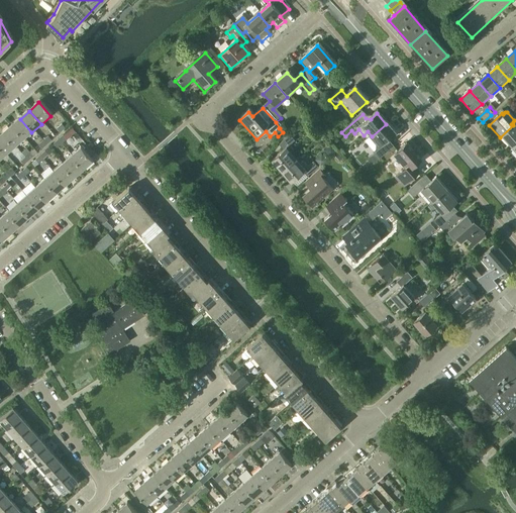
[(31,132),(20,119),(11,126),(23,140),(31,132)]
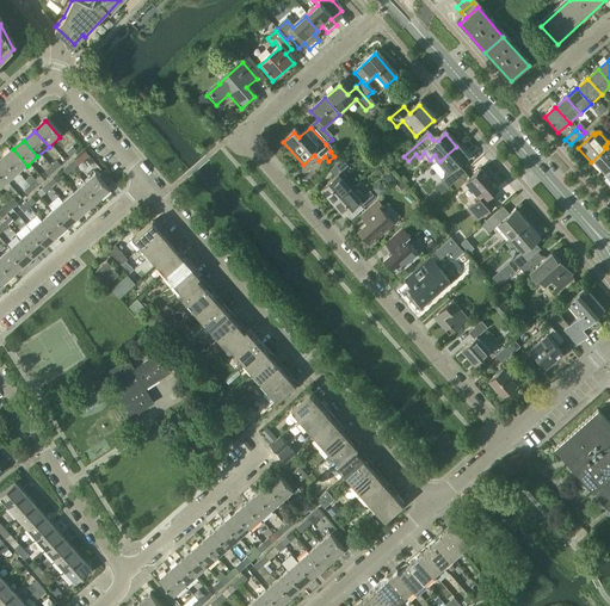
[(439,161),(435,165),(441,171),(447,178),(441,183),(448,191),(464,177),(460,171),(460,166),(467,160),(456,147),(439,161)]
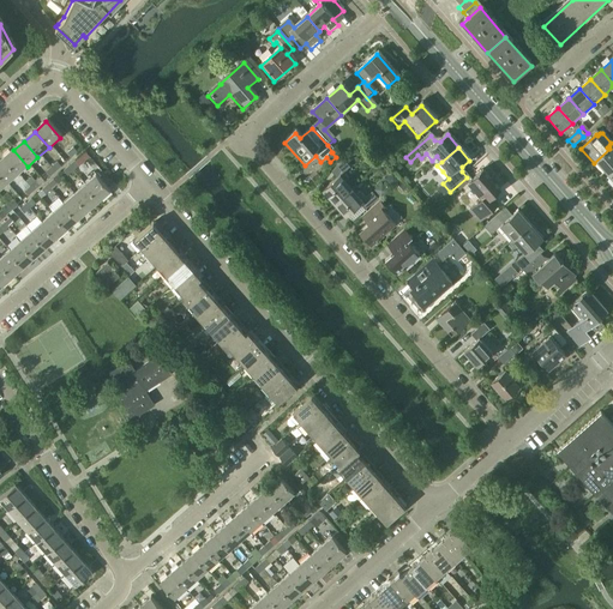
[(612,170),(612,154),(610,149),(594,163),(606,178),(612,170)]
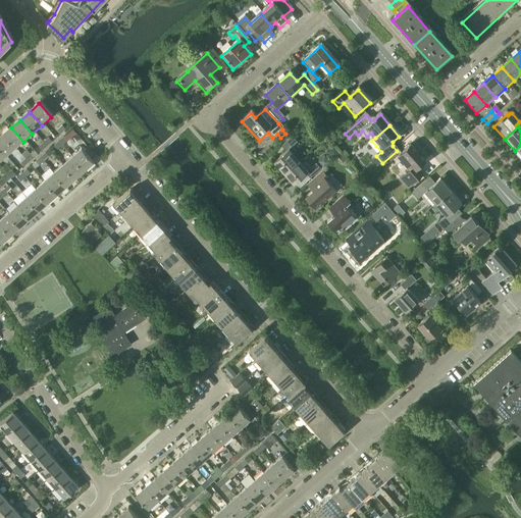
[(23,142),(11,127),(2,136),(14,150),(23,142)]
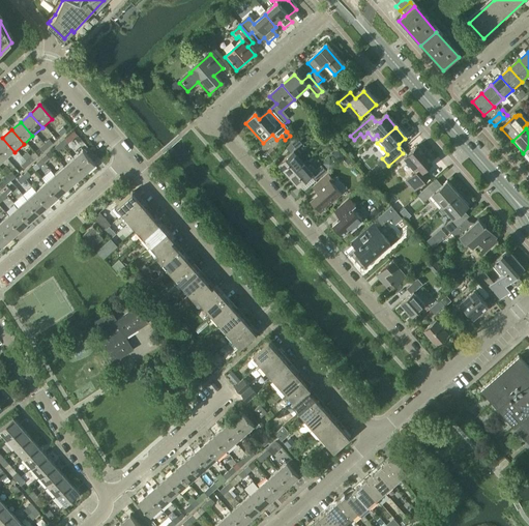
[(15,152),(2,138),(0,139),(0,154),(5,161),(15,152)]
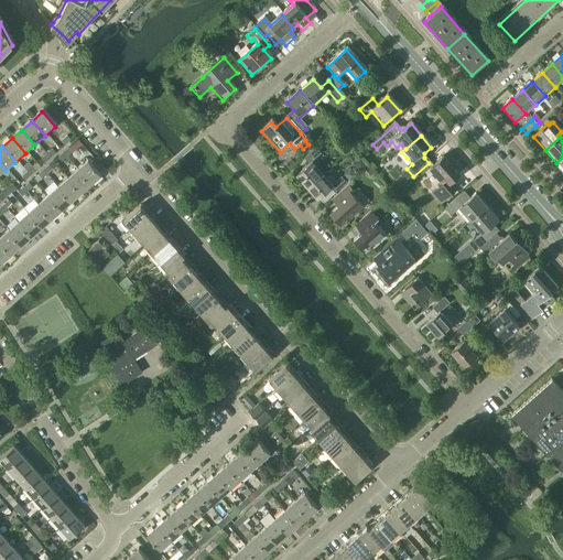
[(315,171),(320,168),(314,162),(320,157),(315,151),(303,161),(307,167),(295,178),(305,190),(321,176),(315,171)]
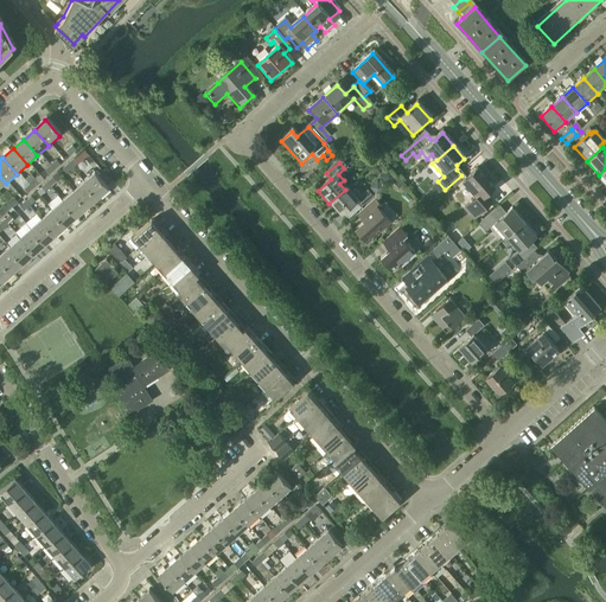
[(483,200),(493,191),(476,172),(461,184),(476,200),(466,207),(477,219),(490,207),(483,200)]
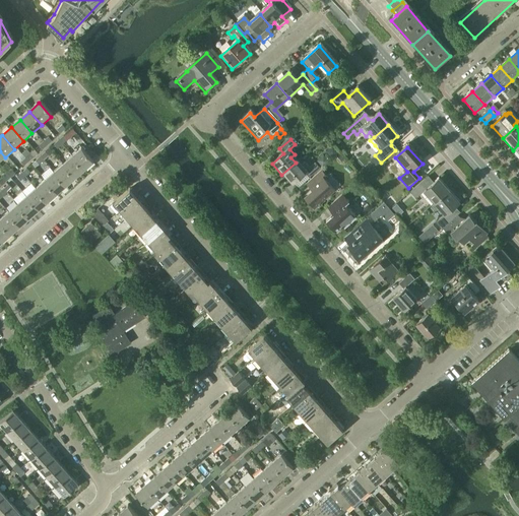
[(92,164),(80,150),(71,158),(82,173),(92,164)]
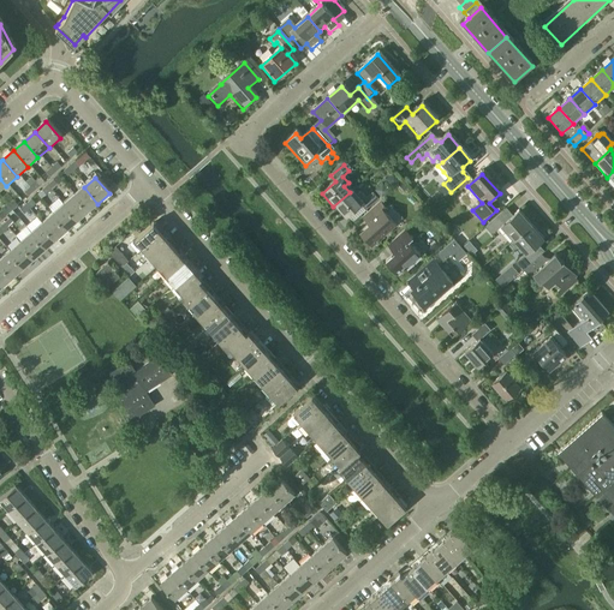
[(51,193),(57,189),(52,184),(47,189),(51,193)]
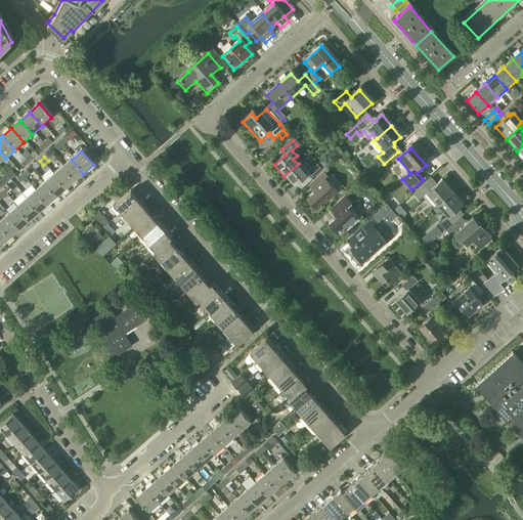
[(342,157),(338,160),(343,166),(347,163),(342,157)]
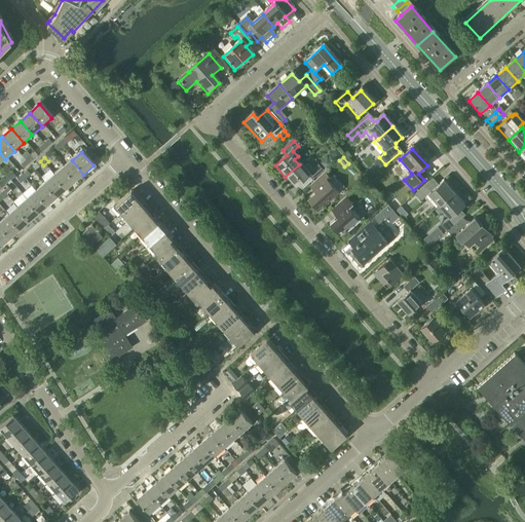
[(83,175),(72,160),(62,169),(74,183),(83,175)]
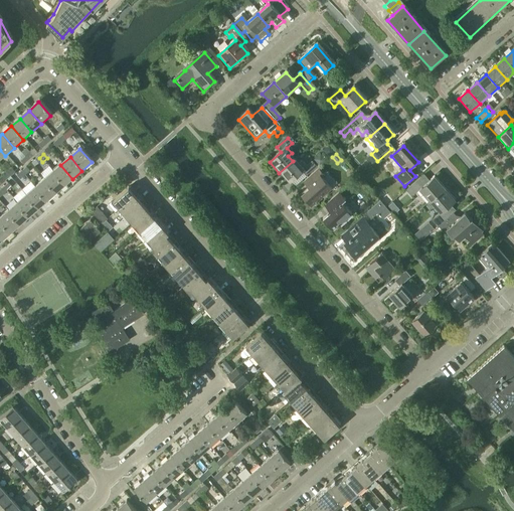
[(37,166),(42,162),(39,158),(34,162),(37,166)]
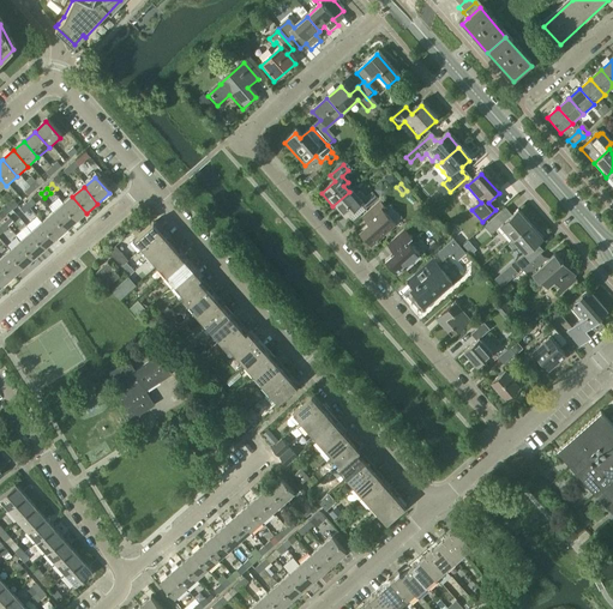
[(364,213),(377,202),(371,196),(365,202),(359,196),(355,198),(349,192),(332,206),(344,219),(359,207),(364,213)]
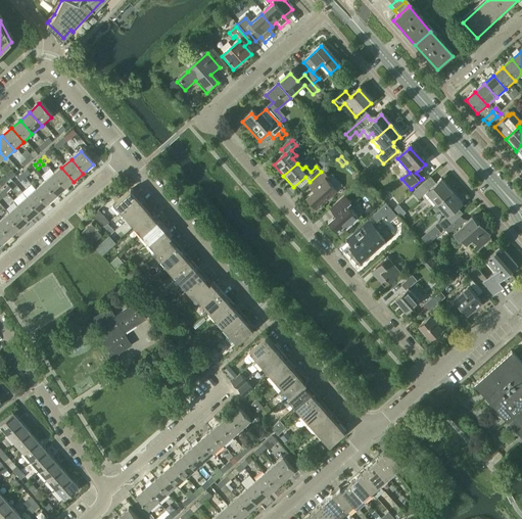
[(74,182),(61,168),(52,176),(64,189),(74,182)]
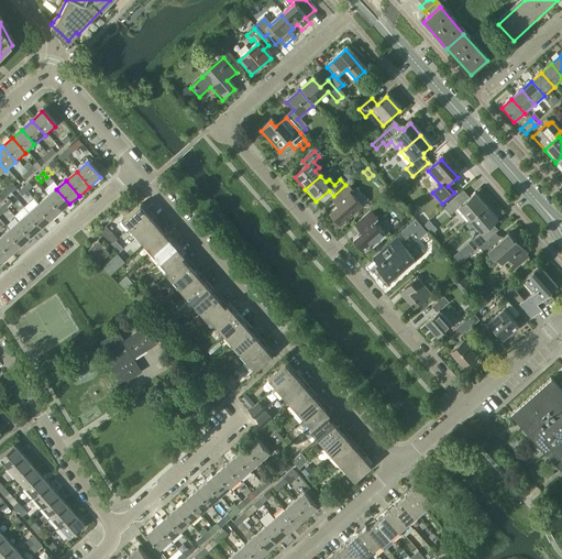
[(362,209),(351,197),(354,195),(346,187),(330,201),(337,209),(329,217),(339,229),(362,209)]
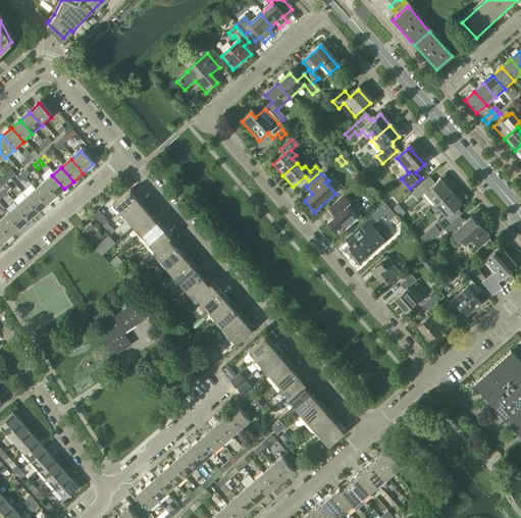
[(64,189),(52,175),(44,184),(55,197),(64,189)]
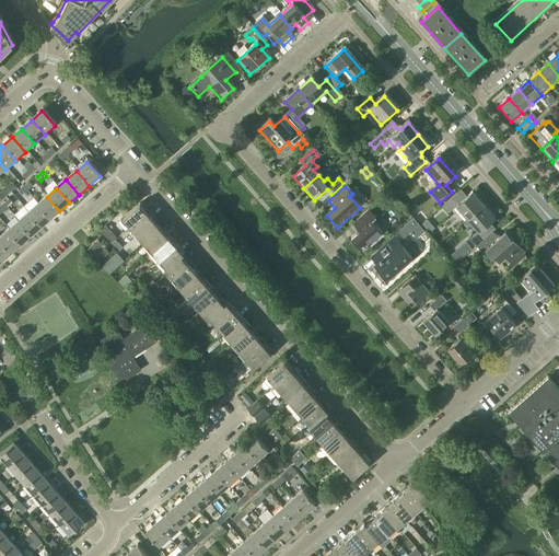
[(467,221),(482,208),(472,195),(463,203),(457,195),(441,210),(446,217),(455,209),(467,221)]
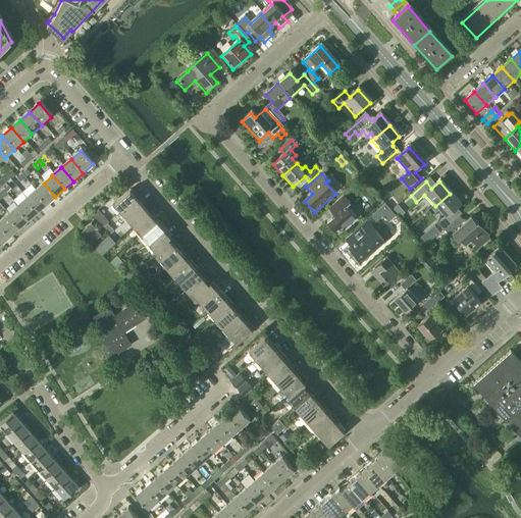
[(55,197),(44,184),(34,192),(46,205),(55,197)]
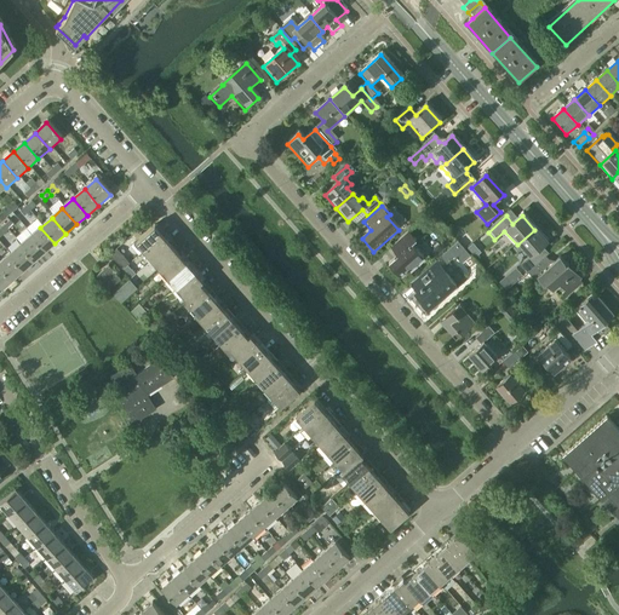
[(55,243),(40,228),(29,237),(44,253),(55,243)]
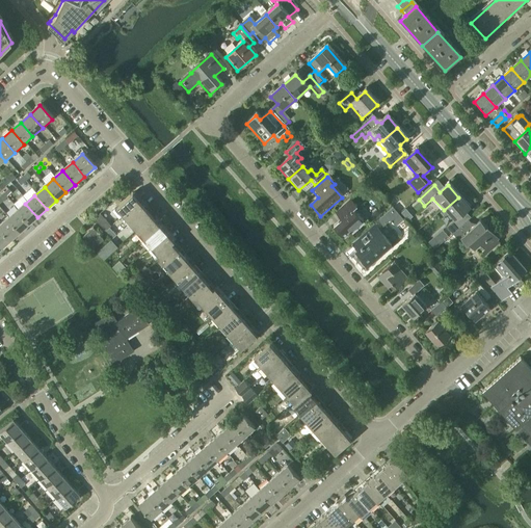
[(123,218),(139,204),(132,195),(115,210),(123,218)]
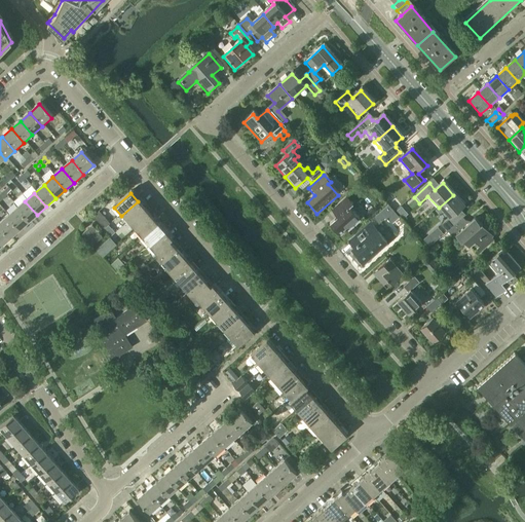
[(461,220),(456,214),(463,208),(453,195),(439,208),(449,220),(440,227),(446,234),(461,220)]
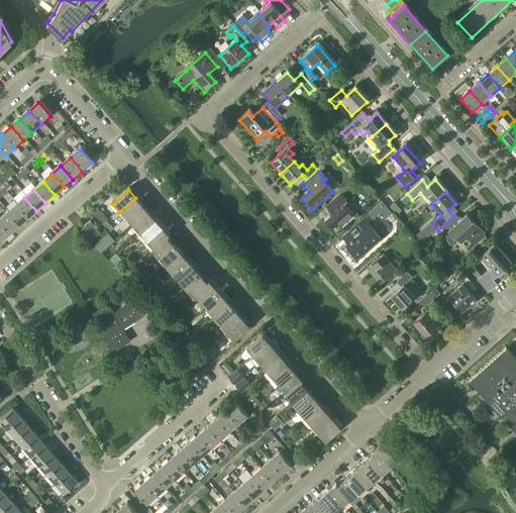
[(351,217),(342,206),(345,203),(339,196),(324,209),(330,216),(322,222),(332,234),(351,217)]
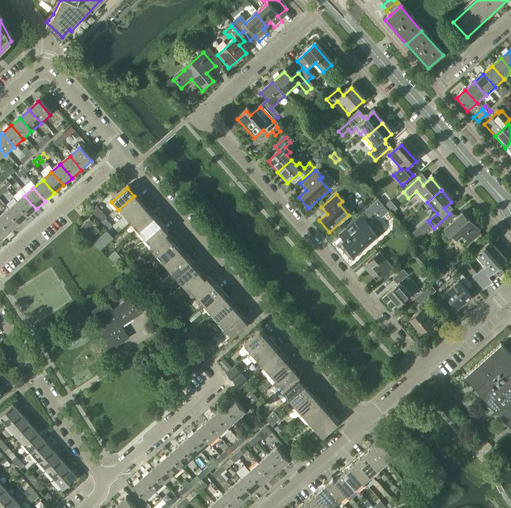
[(36,209),(24,196),(15,204),(27,217),(36,209)]
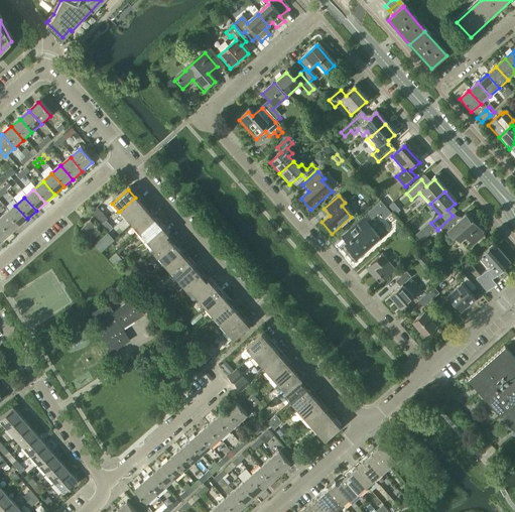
[(126,219),(141,206),(135,198),(119,212),(126,219)]
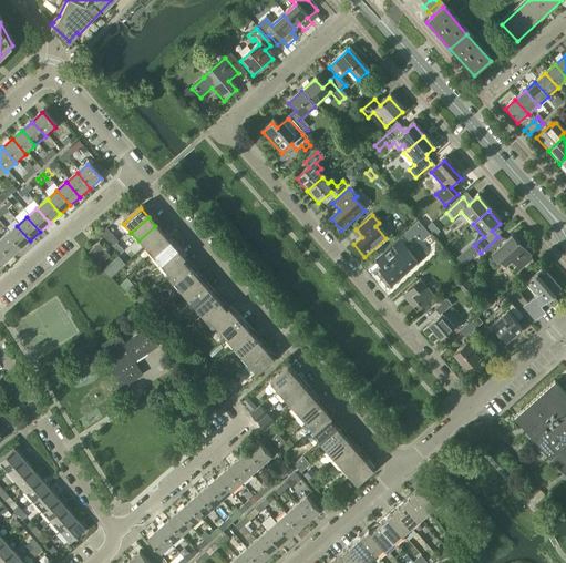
[(30,241),(17,226),(7,234),(20,249),(30,241)]
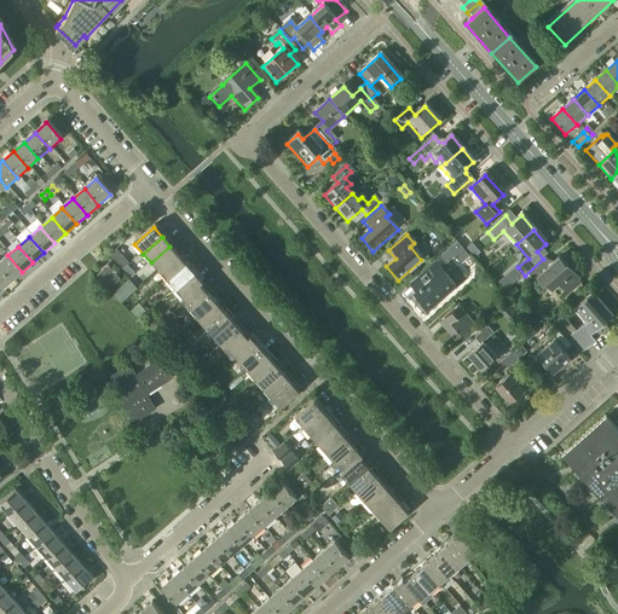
[(159,272),(178,255),(169,247),(151,262),(159,272)]
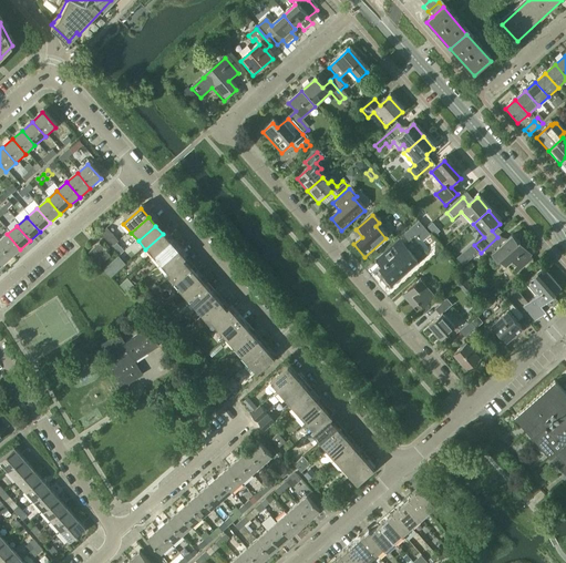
[(20,249),(7,234),(0,241),(0,246),(10,258),(20,249)]
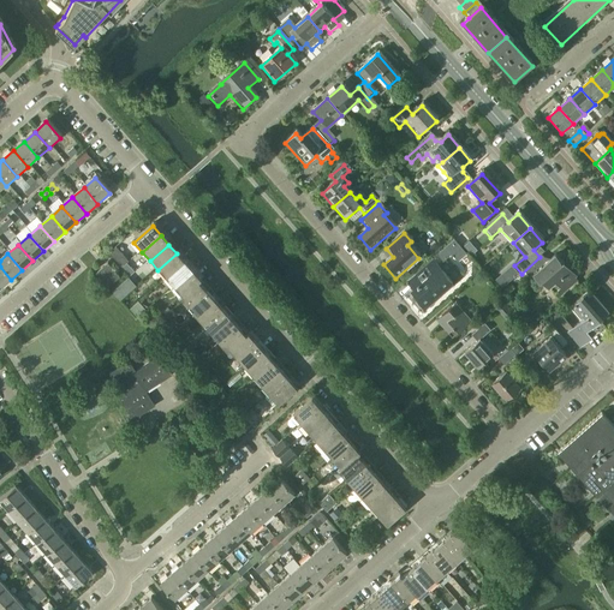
[(166,279),(184,263),(177,253),(158,270),(166,279)]
